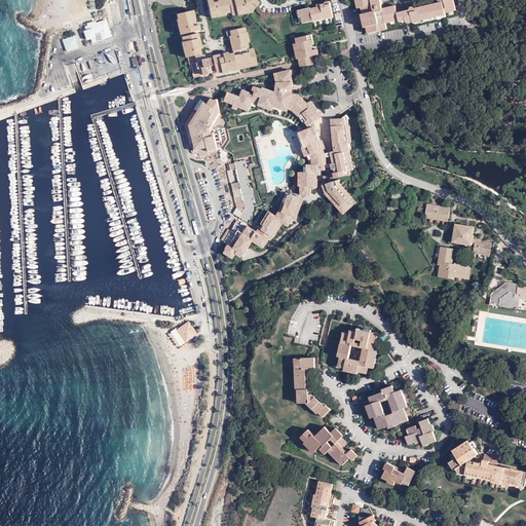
[(205,0),(210,13),(215,12),(215,15),(220,14),(219,11),(224,9),(224,8),(229,7),(230,10),(235,9),(235,10),(240,9),(240,12),(246,11),(246,8),(251,7),(251,9),(256,4),(254,0),(205,0)]
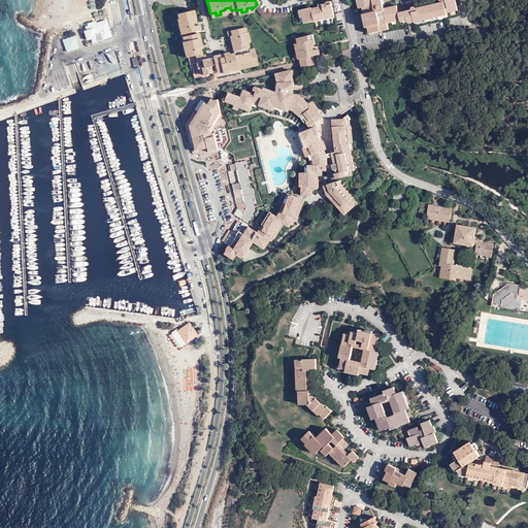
[(384,10),(383,8),(383,5),(381,0),(371,0),(372,0),(371,0),(356,0),(358,8),(362,7),(363,13),(362,14),(365,27),(367,26),(368,32),(378,30),(388,28),(387,22),(386,20),(380,22),(377,12),(384,10)]
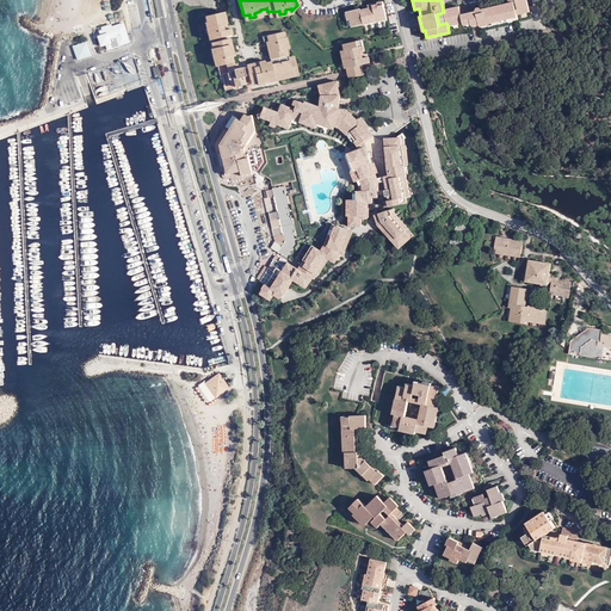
[(460,7),(443,10),(444,12),(446,23),(448,25),(464,23),(467,24),(473,23),(474,25),(480,24),(482,26),(488,25),(518,18),(518,13),(530,11),(526,0),(508,0),(510,2),(483,10),(482,8),(479,7),(477,10),(477,11),(462,14),(460,7)]
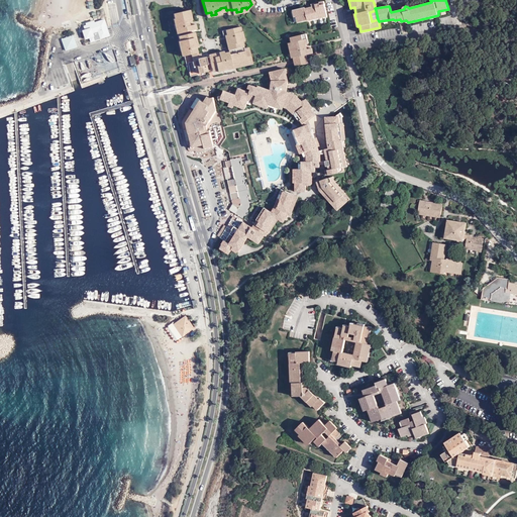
[(307,17),(326,13),(323,1),(318,2),(319,4),(317,4),(315,5),(315,3),(310,4),(311,6),(304,7),(304,6),(295,9),(297,15),(298,15),(300,22),(307,20),(307,17)]
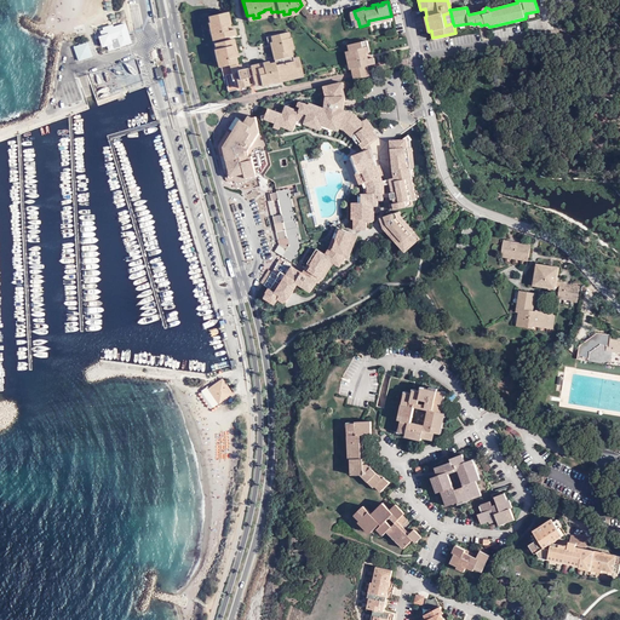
[(212,32),(214,38),(235,33),(234,27),(230,28),(228,28),(227,23),(229,23),(227,10),(207,15),(208,19),(210,19),(211,26),(208,27),(210,32),(212,32)]
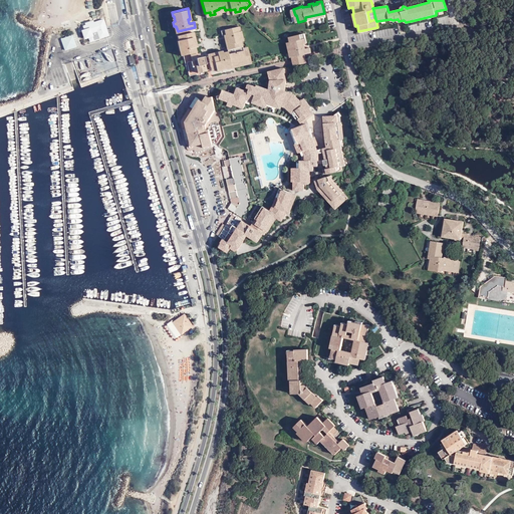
[(325,17),(324,13),(305,17),(305,20),(306,21),(325,17)]
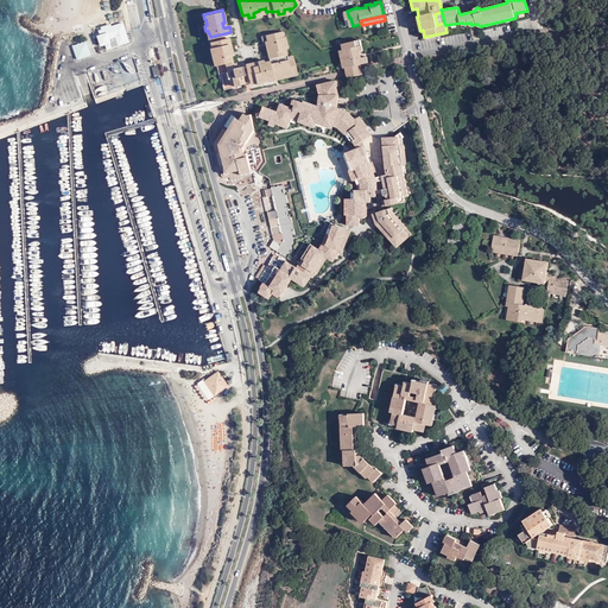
[(130,43),(124,24),(112,27),(111,25),(101,27),(102,31),(99,31),(101,36),(99,37),(101,45),(111,43),(109,39),(115,37),(119,46),(130,43)]
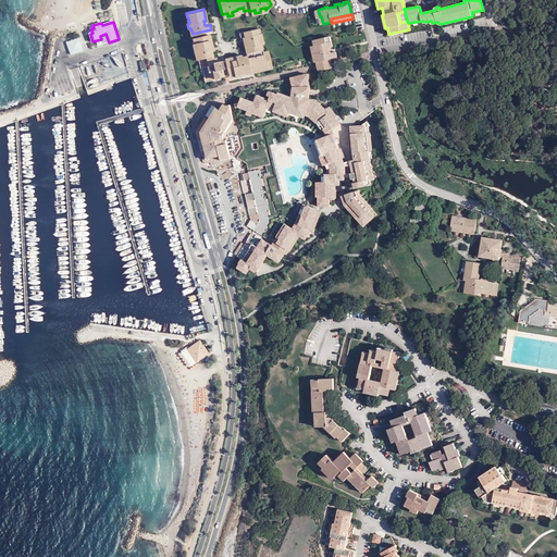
[(263,52),(262,49),(260,50),(259,45),(261,44),(260,38),(262,37),(261,33),(259,33),(257,27),(239,32),(240,37),(243,37),(245,37),(247,42),(244,42),(246,50),(249,50),(250,52),(247,53),(247,56),(243,57),(237,58),(236,56),(225,59),(230,75),(235,74),(236,77),(242,76),(240,75),(257,71),(257,72),(273,69),(269,51),(263,52)]
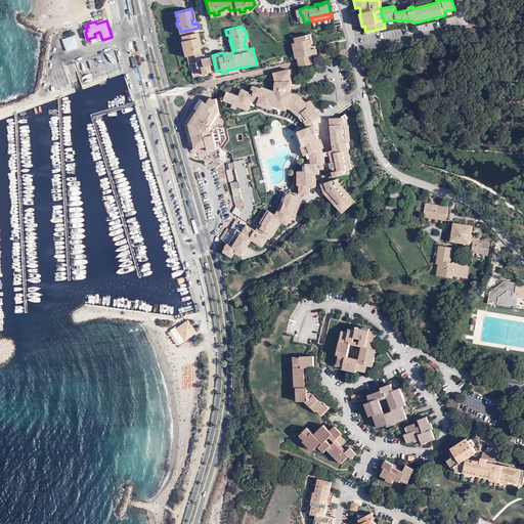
[(180,35),(181,39),(182,39),(184,44),(181,45),(183,50),(185,50),(186,55),(190,71),(191,71),(193,76),(200,74),(201,76),(208,74),(208,72),(211,72),(209,64),(210,63),(208,56),(204,57),(200,58),(200,59),(195,61),(193,53),(199,52),(200,52),(199,46),(197,42),(200,41),(197,31),(180,35)]
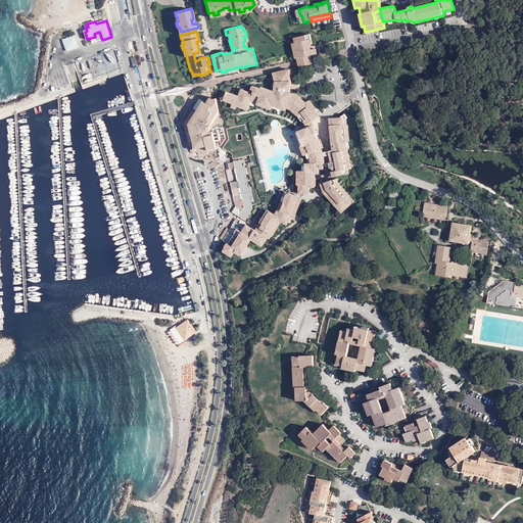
[(296,57),(310,54),(315,52),(314,48),(312,48),(311,44),(313,43),(310,34),(293,37),(294,42),(293,42),(296,57)]
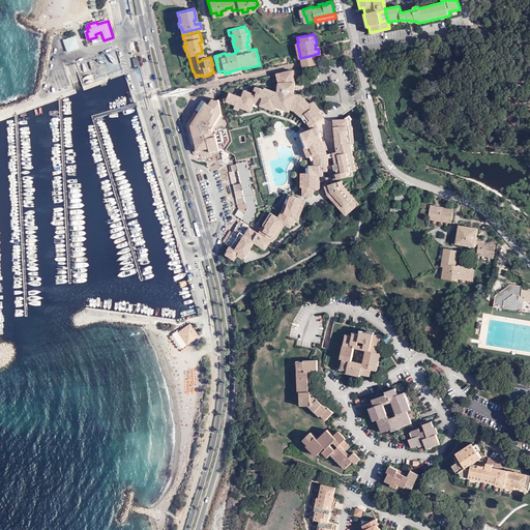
[(76,35),(63,40),(67,52),(80,48),(76,35)]
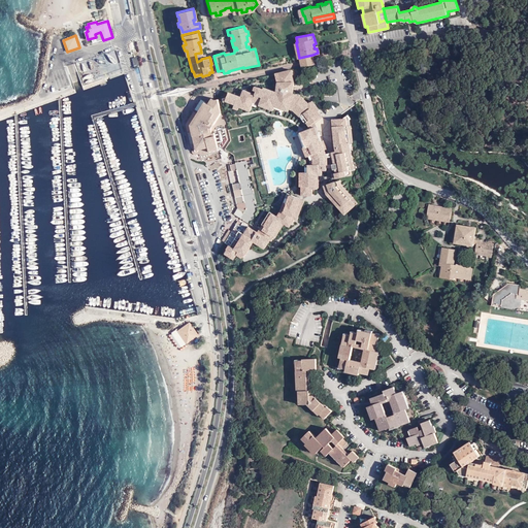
[(302,67),(315,64),(315,61),(312,55),(299,58),(301,64),(302,67)]
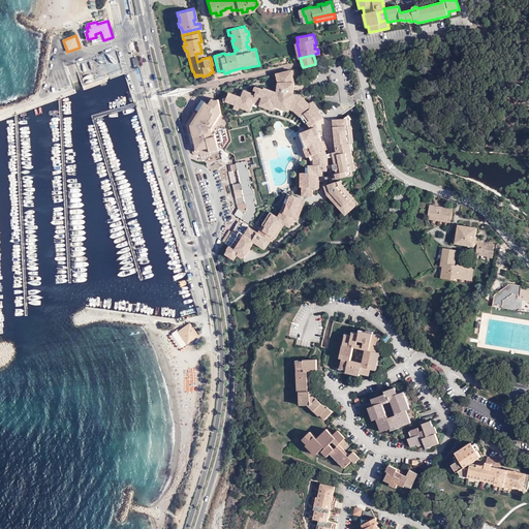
[(267,91),(261,89),(265,106),(268,107),(269,107),(270,109),(275,112),(276,109),(284,112),(285,111),(289,112),(290,110),(296,112),(296,113),(300,116),(303,120),(307,124),(308,123),(311,126),(322,117),(318,113),(320,111),(313,101),(309,104),(304,99),(302,97),(293,94),(293,88),(294,88),(294,84),(293,84),(293,81),(291,76),(293,76),(291,70),(276,74),(279,85),(279,91),(279,92),(279,94),(268,90),(267,91)]
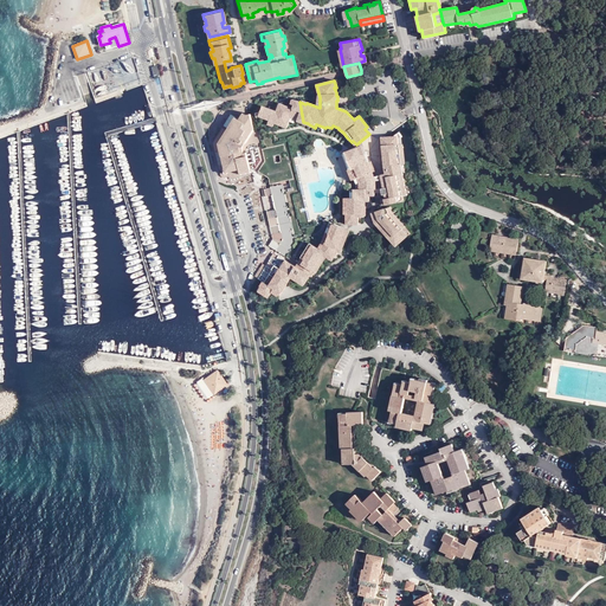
[(303,122),(300,102),(297,107),(296,110),(287,107),(287,105),(283,104),(279,113),(265,107),(263,111),(257,114),(258,117),(262,116),(271,120),(270,121),(276,123),(288,127),(290,121),(292,117),(297,120),(303,122)]
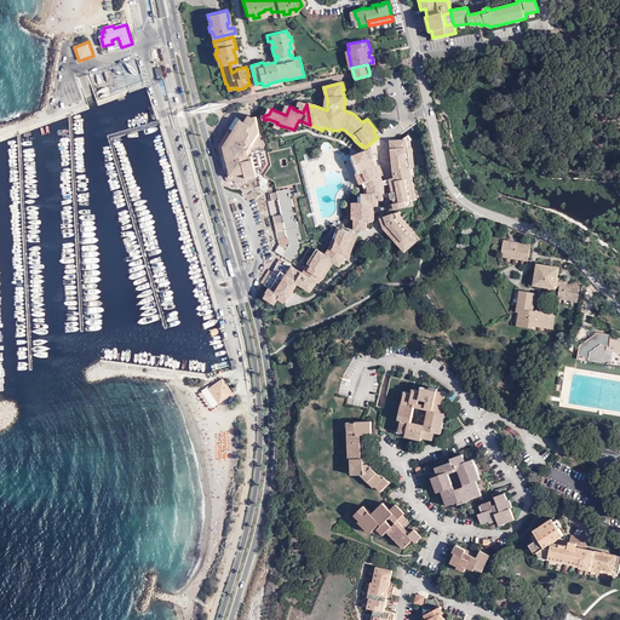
[(267,138),(265,131),(260,132),(257,118),(253,119),(247,126),(245,124),(230,147),(228,147),(231,164),(230,164),(231,168),(230,168),(231,173),(233,172),(234,177),(246,174),(246,176),(257,173),(252,155),(256,150),(269,147),(267,138)]
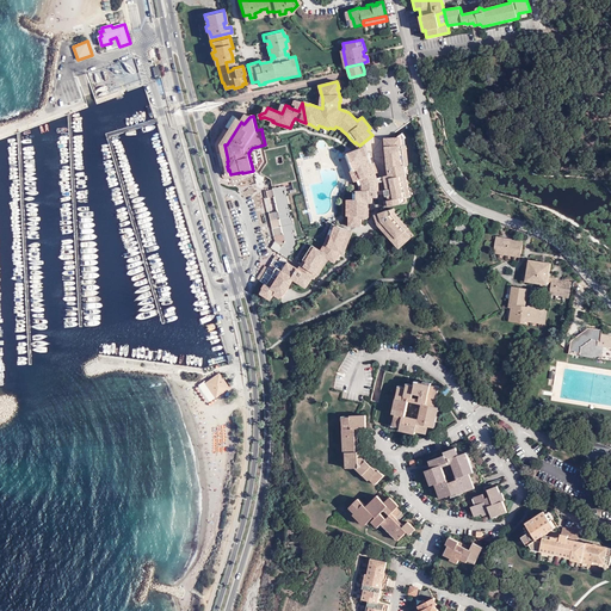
[(227,144),(241,122),(236,119),(220,146),(224,167),(227,166),(228,166),(227,161),(228,161),(224,144),(227,144)]
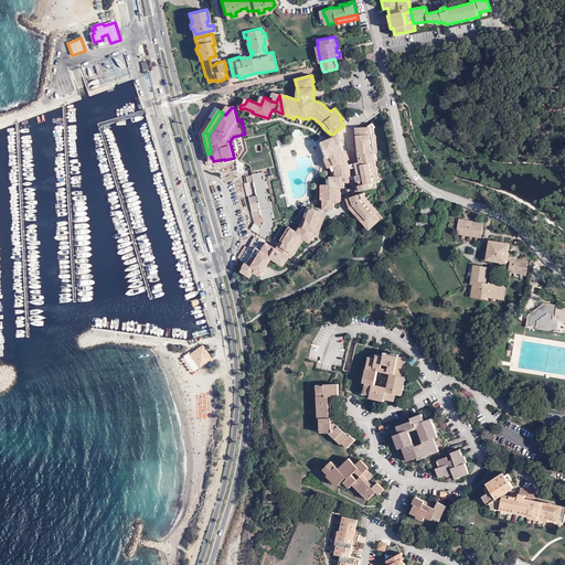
[(264,224),(258,234),(268,240),(277,226),(276,223),(276,222),(281,220),(279,205),(287,204),(278,163),(265,120),(243,126),(245,134),(245,137),(247,137),(247,138),(265,134),(275,166),(269,167),(272,177),(265,179),(264,172),(256,174),(253,176),(264,224)]
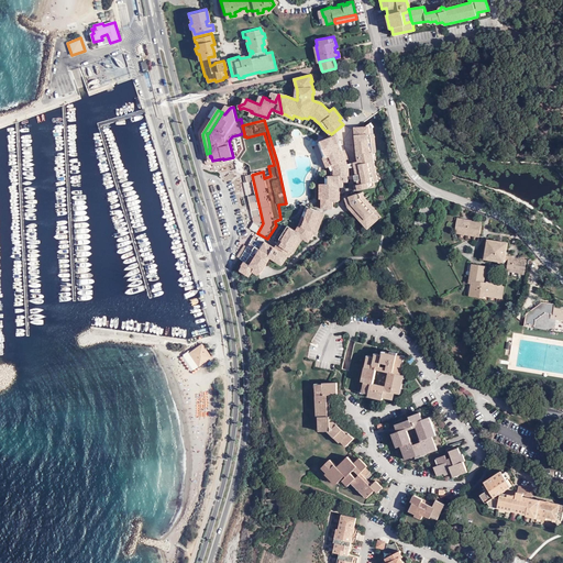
[(359,162),(354,163),(354,167),(355,167),(357,175),(354,176),(355,179),(356,181),(359,180),(359,185),(355,186),(356,190),(373,187),(375,185),(374,181),(378,180),(374,164),(373,153),(375,152),(374,134),(373,134),(373,128),(374,127),(371,123),(365,127),(356,128),(359,162)]
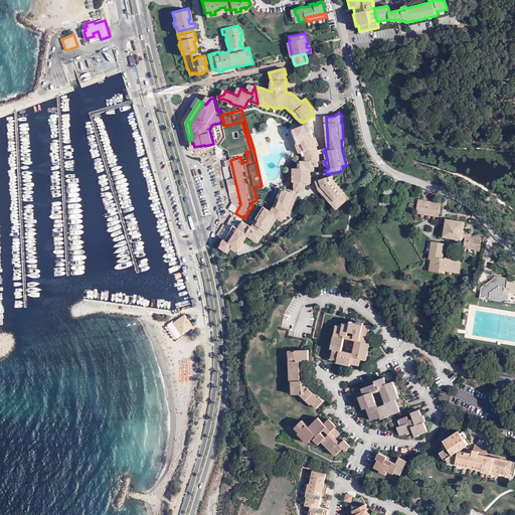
[(229,157),(233,156),(245,152),(250,151),(241,122),(225,126),(223,127),(226,137),(220,146),(228,152),(229,157)]
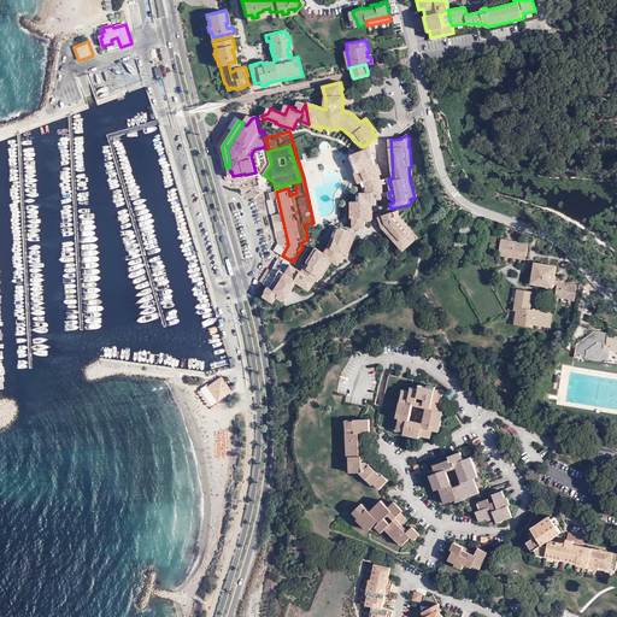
[(383,183),(383,180),(381,180),(380,175),(382,175),(377,164),(376,165),(370,148),(356,154),(351,157),(357,172),(356,174),(359,183),(363,182),(364,187),(365,192),(359,192),(358,195),(358,201),(353,201),(353,218),(354,218),(354,228),(366,228),(366,219),(374,219),(374,205),(378,205),(377,199),(383,199),(383,197),(383,193),(383,191),(383,183)]
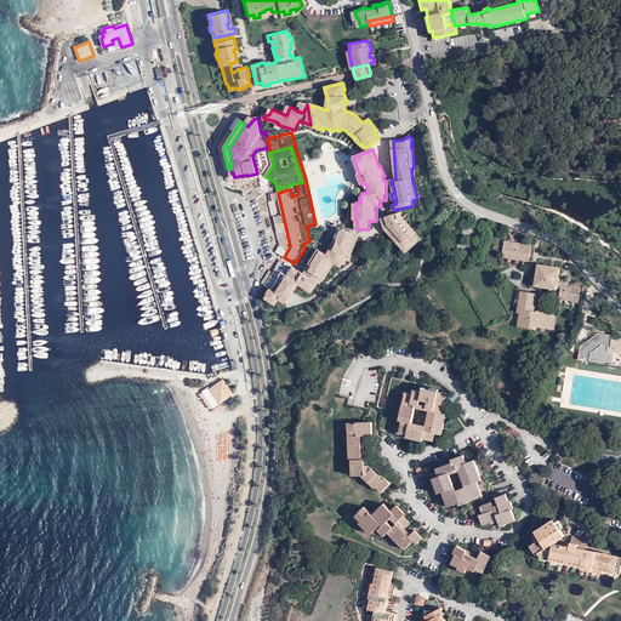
[(399,229),(406,222),(403,217),(402,212),(385,218),(385,221),(383,221),(386,229),(392,235),(399,229)]
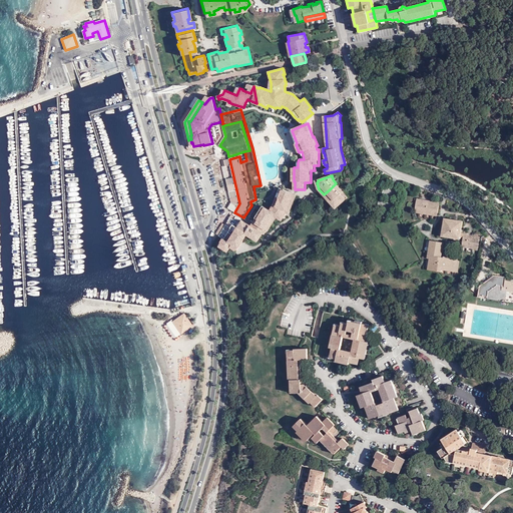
[(344,191),(336,183),(330,189),(324,194),(336,207),(348,197),(343,192),(344,191)]
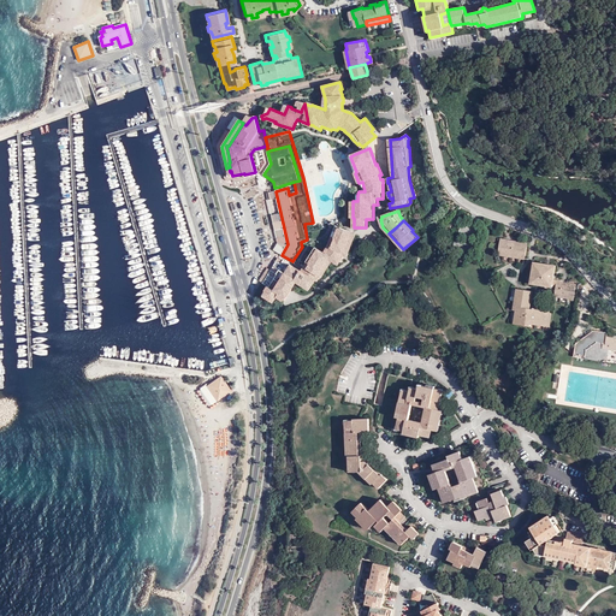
[(317,248),(304,267),(320,277),(323,278),(333,261),(339,265),(344,255),(348,256),(349,253),(357,234),(337,225),(332,237),(333,237),(330,246),(326,253),(317,248)]
